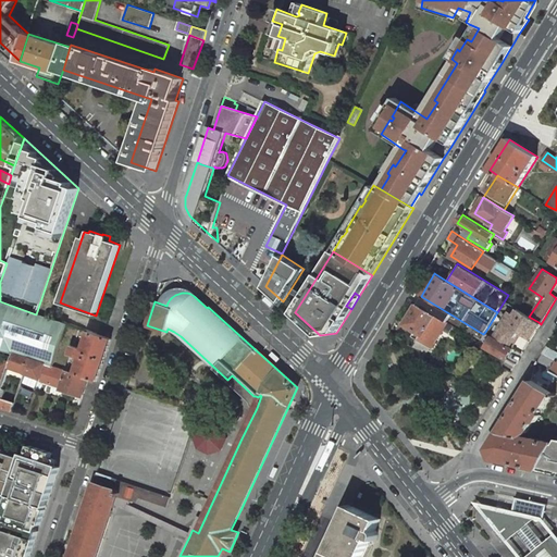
[(263,300),(271,307),(274,304),(267,297),(263,300)]
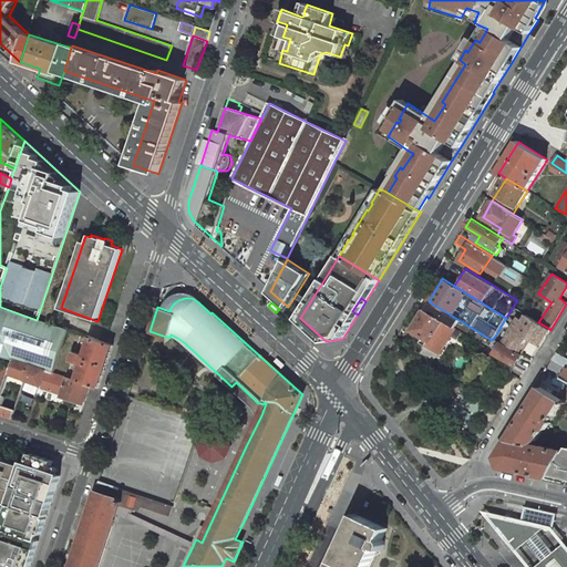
[(481,333),(430,302),(425,309),(454,327),(476,340),(481,333)]
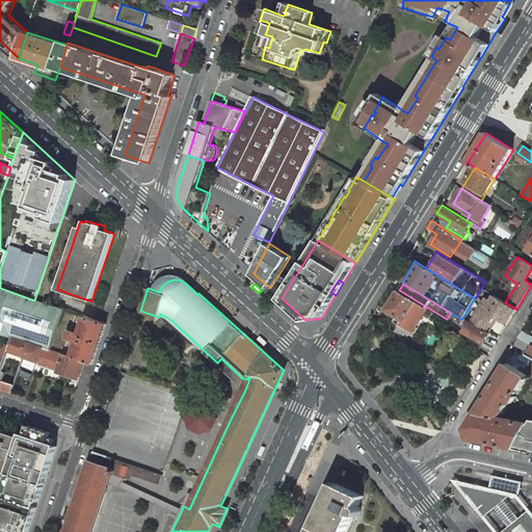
[(34,300),(0,288),(0,333),(10,337),(9,340),(12,341),(14,338),(28,343),(44,347),(50,350),(52,345),(63,310),(34,300)]
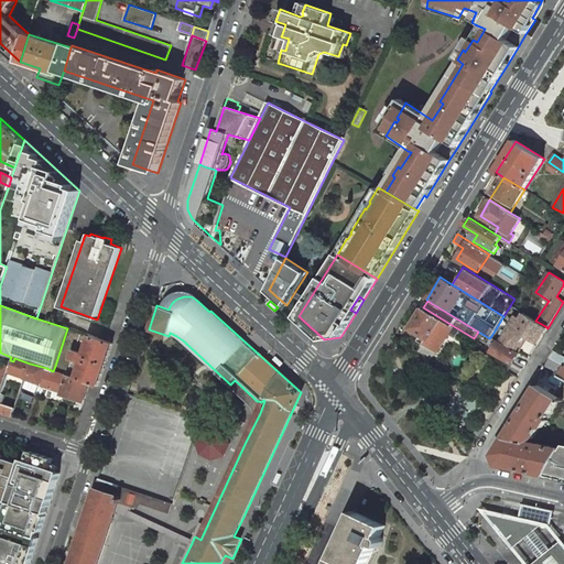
[(452,325),(423,307),(410,328),(421,335),(418,340),(423,344),(422,345),(435,353),(452,325)]
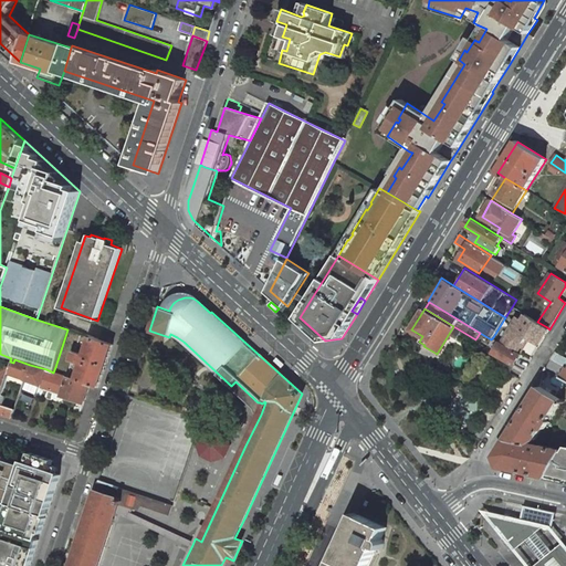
[(536,321),(526,314),(523,321),(519,317),(502,343),(503,344),(519,353),(527,337),(537,343),(547,327),(537,322),(536,321)]
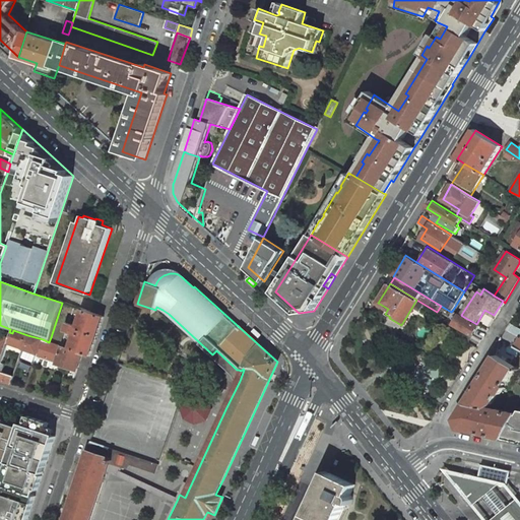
[(104,317),(83,310),(79,322),(78,326),(72,324),(69,323),(66,331),(75,334),(72,344),(70,348),(83,353),(90,355),(104,317)]
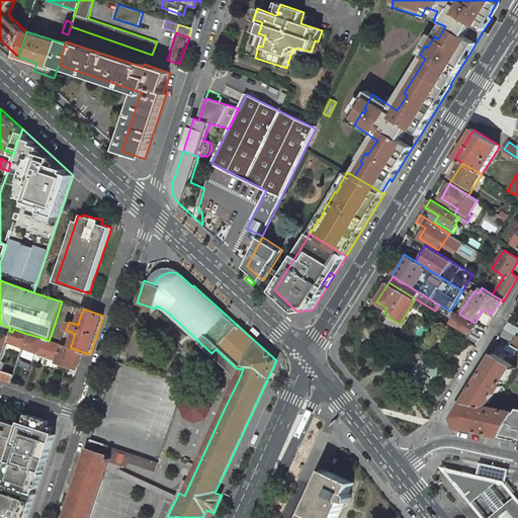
[(459,314),(457,313),(451,324),(471,335),(477,324),(475,323),(460,315),(459,314)]
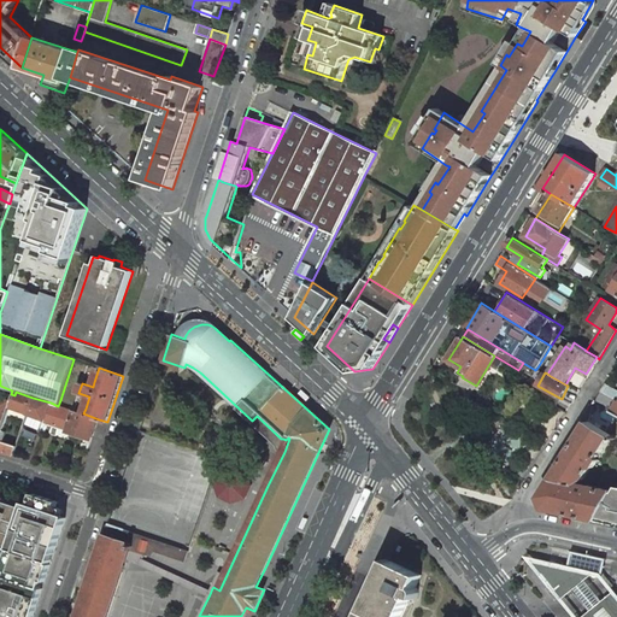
[(562,399),(538,386),(533,393),(557,406),(562,399)]
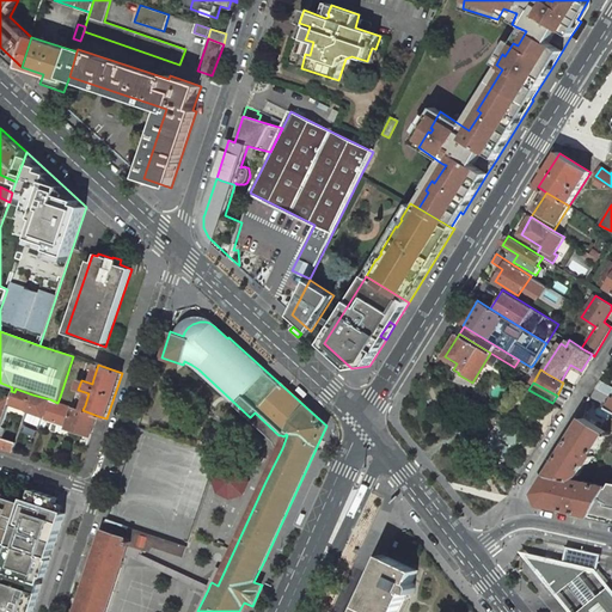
[(308,395),(300,386),(297,390),(305,398),(308,395)]
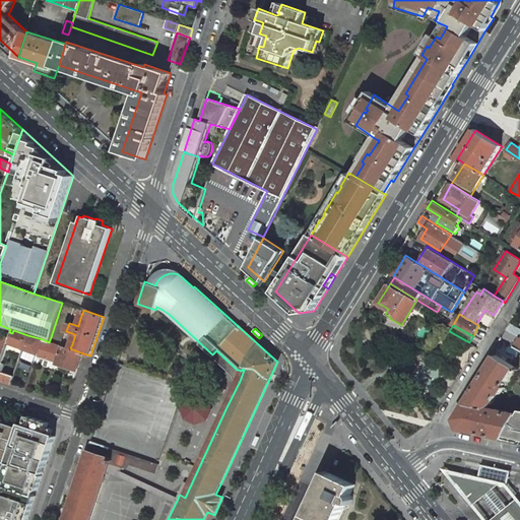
[(27,335),(13,330),(12,333),(10,339),(9,343),(23,348),(27,335)]
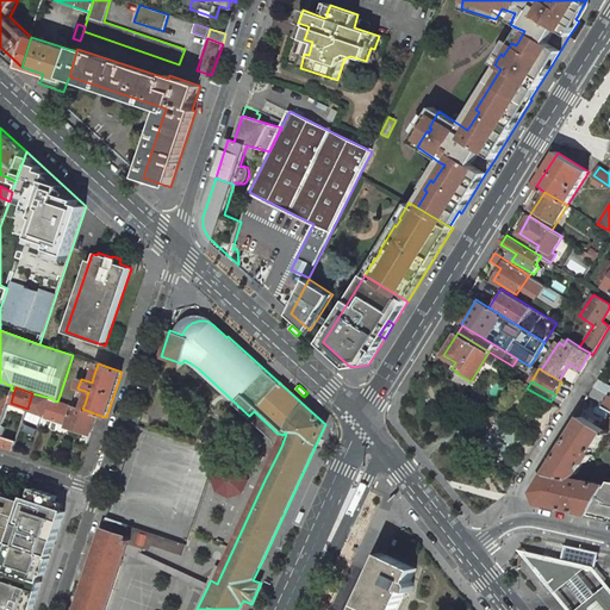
[(12,398),(0,393),(0,433),(2,425),(11,403),(12,398)]
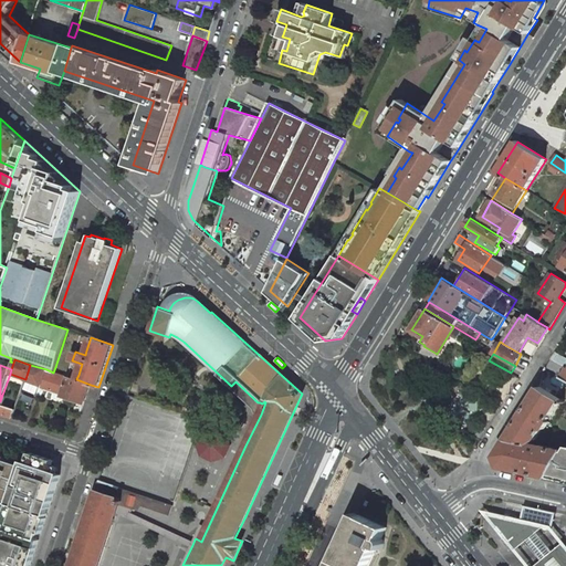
[(46,369),(30,365),(25,379),(37,383),(42,384),(46,369)]
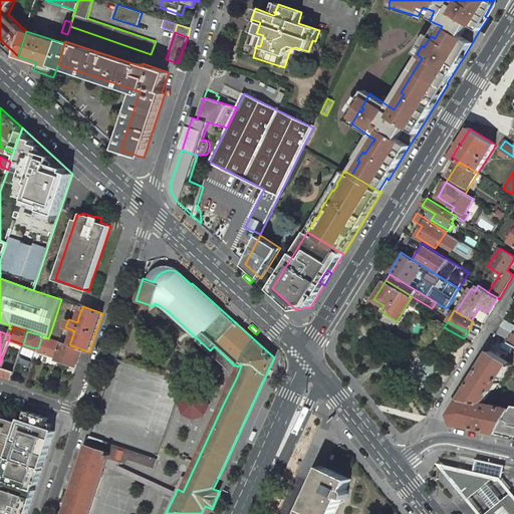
[(62,337),(50,333),(48,338),(60,341),(62,337)]
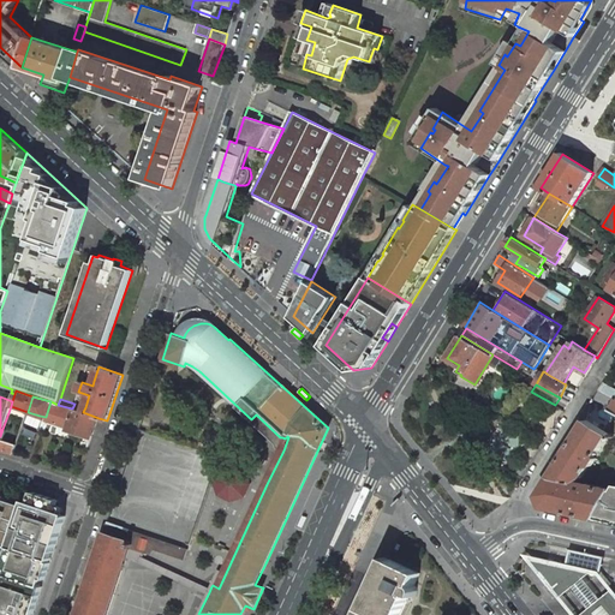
[(45,421),(93,436),(99,418),(83,412),(75,410),(72,408),(58,405),(51,401),(46,417),(45,421)]
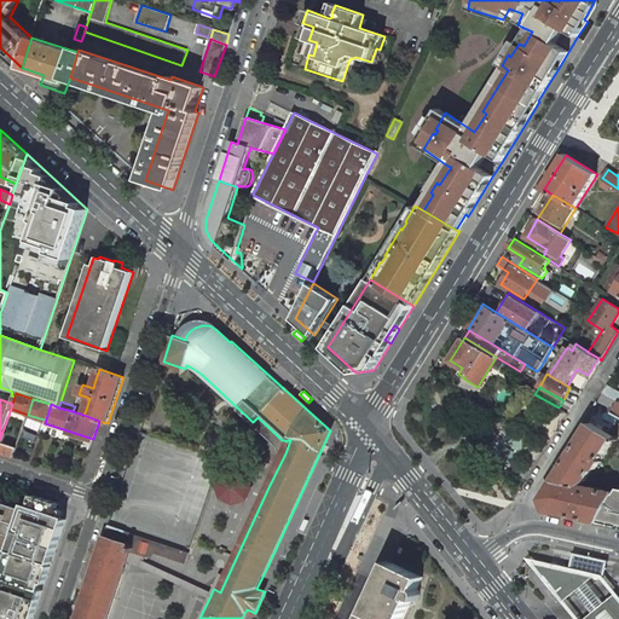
[(258,417),(253,422),(279,446),(281,447),(282,450),(283,451),(285,453),(290,440),(289,439),(289,440),(288,440),(287,441),(284,440),(283,440),(282,440),(258,417)]
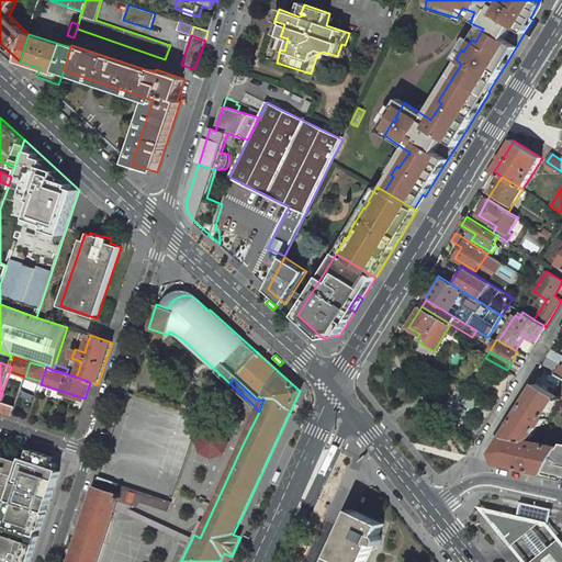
[(42,381),(36,380),(29,403),(27,403),(22,418),(29,419),(41,384),(42,381)]
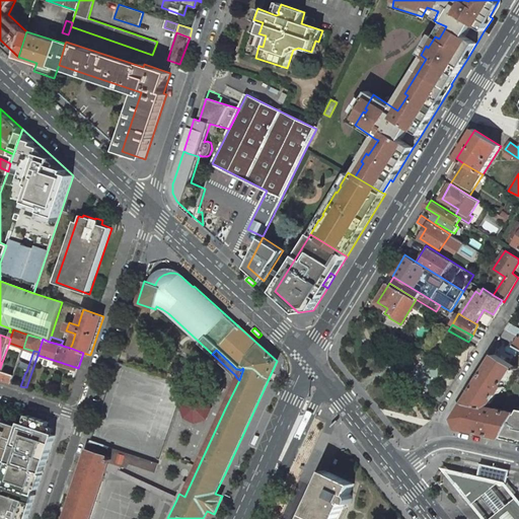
[(496,355),(465,401),(485,405),(489,403),(495,395),(497,390),(499,392),(504,386),(501,384),(514,365),(496,355)]
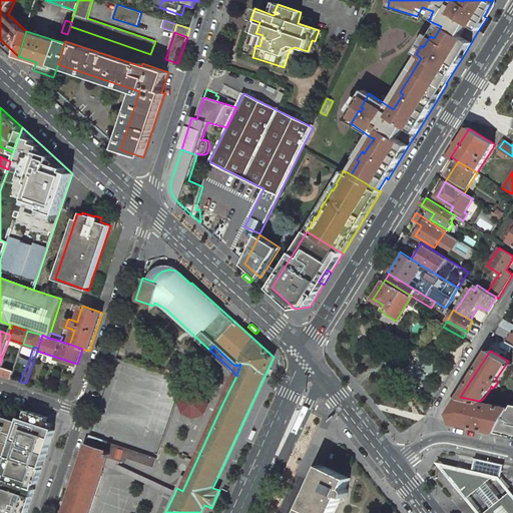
[(6,359),(2,358),(0,364),(0,374),(11,379),(14,371),(3,367),(6,359)]
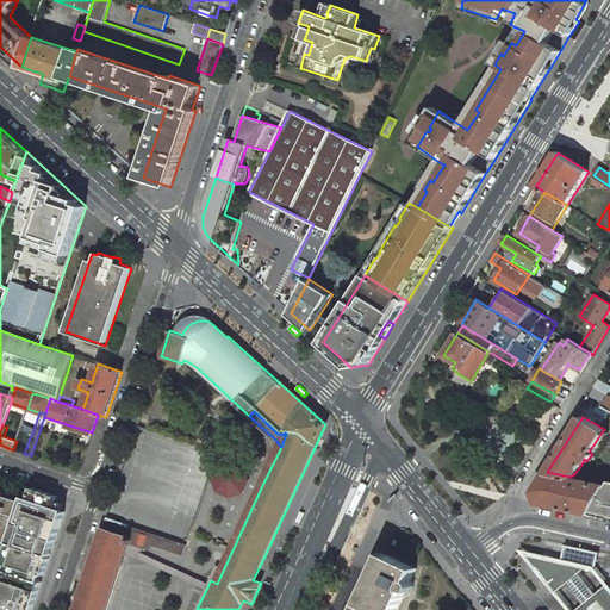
[(242,466),(230,461),(218,466),(212,478),(217,491),(229,496),(242,491),(248,479),(242,466)]
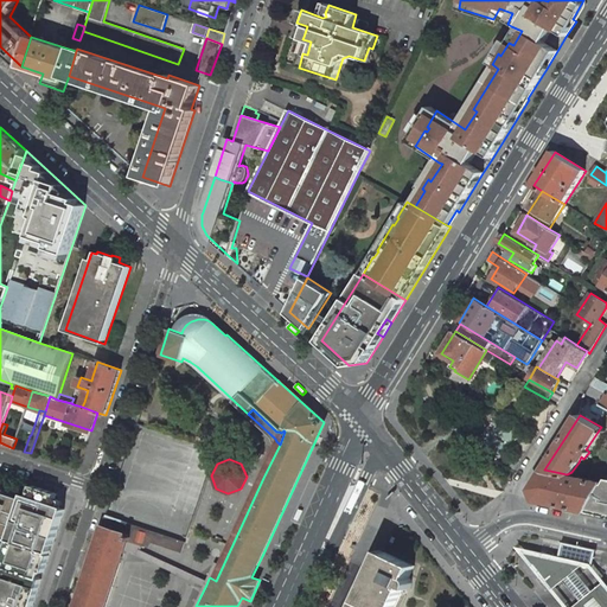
[(537,500),(589,511),(606,483),(570,474),(567,474),(544,470),(532,489),(537,500)]
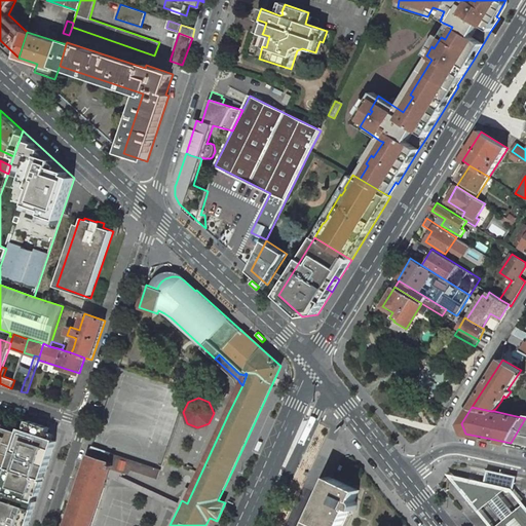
[(525,415),(525,418),(511,443),(525,446),(525,415)]
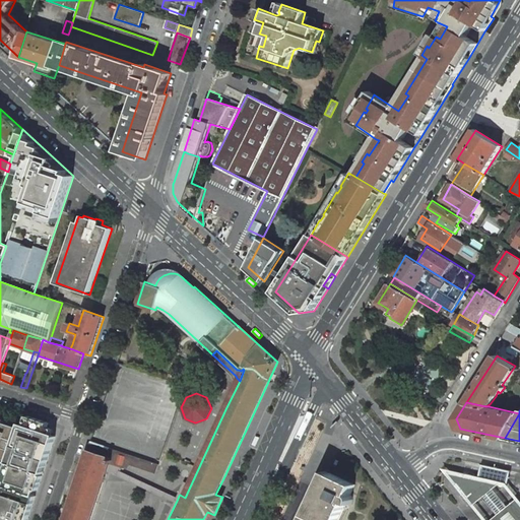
[(12,467),(42,477),(43,476),(41,475),(42,473),(43,473),(56,437),(46,433),(49,423),(28,415),(24,426),(20,425),(20,428),(13,426),(5,447),(1,460),(8,463),(13,464),(12,467)]
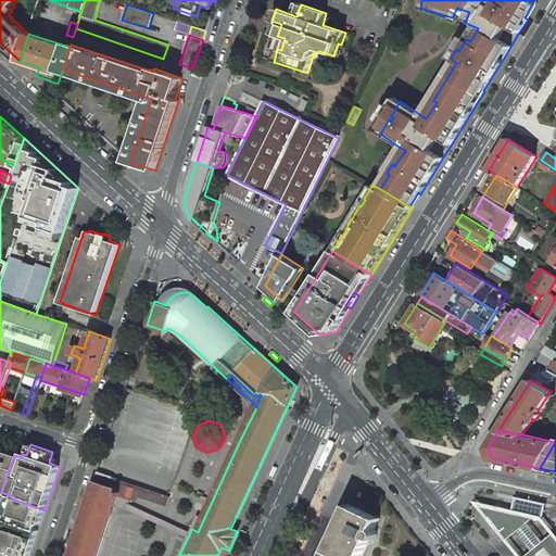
[(5,478),(14,455),(9,453),(7,453),(0,450),(0,491),(1,492),(5,478)]
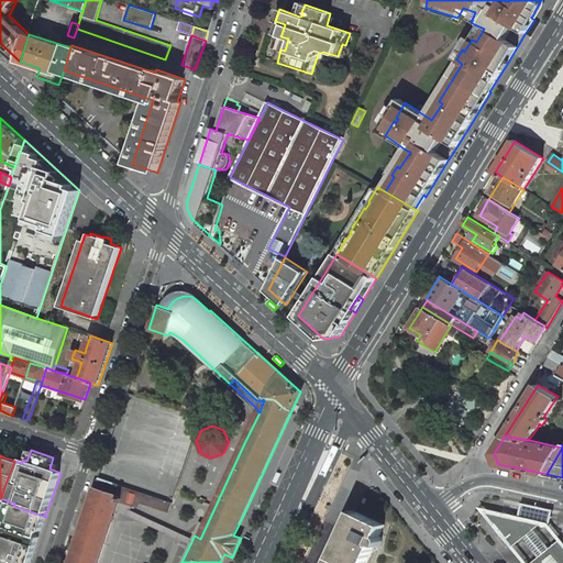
[(172,503),(164,499),(134,489),(122,486),(111,483),(99,478),(69,562),(98,562),(114,516),(116,510),(119,501),(132,506),(138,508),(140,503),(168,512),(172,503)]
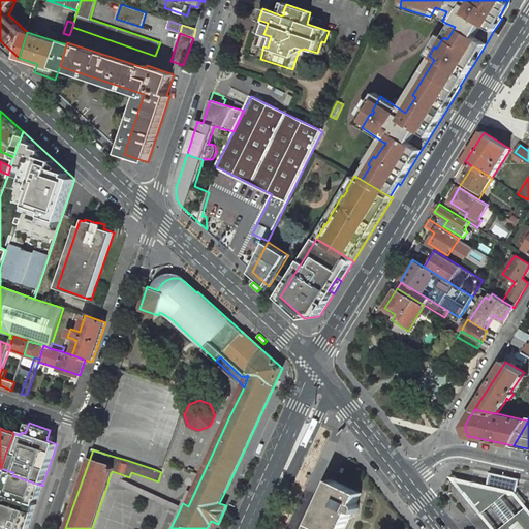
[(123,479),(124,475),(112,471),(109,479),(180,509),(182,504),(123,479)]
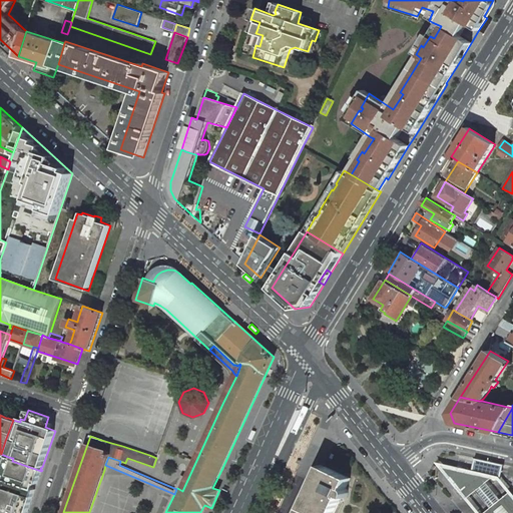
[(0,479),(0,495),(12,461),(7,459),(0,479)]
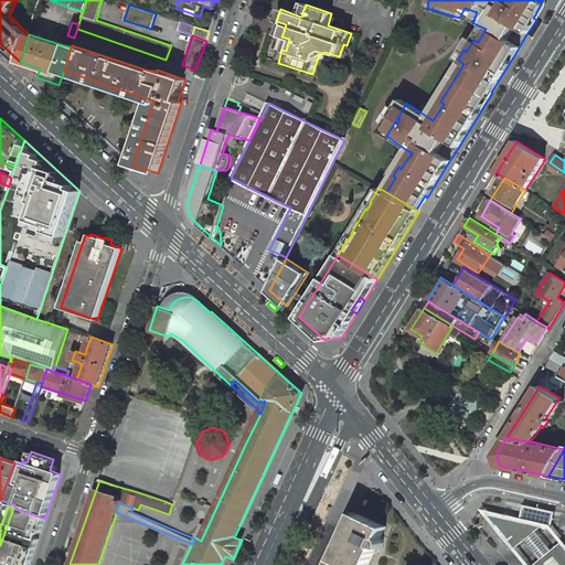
[(558,512),(528,505),(524,518),(555,524),(558,512)]
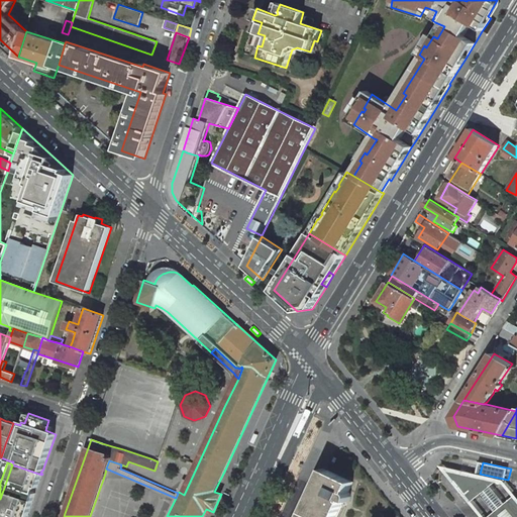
[(0,516),(26,516),(35,493),(33,493),(35,487),(37,487),(41,475),(12,464),(0,499),(0,516)]
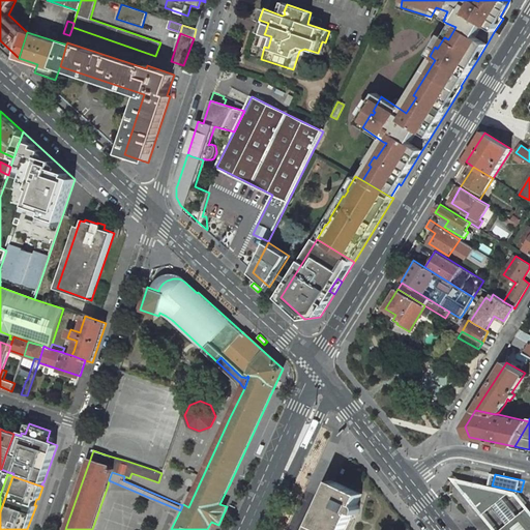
[(362,494),(336,481),(316,525),(325,529),(345,529),(354,512),(355,512),(358,513),(359,509),(359,507),(359,506),(359,505),(357,504),(362,494)]
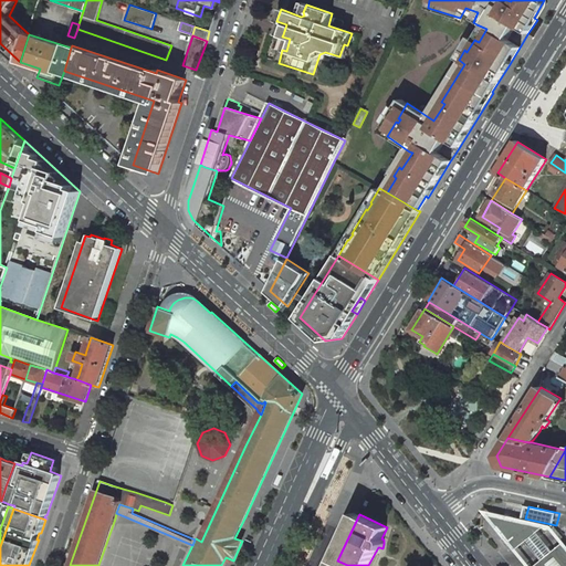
[(526,540),(537,531),(542,527),(542,526),(542,524),(506,515),(499,526),(511,541),(516,537),(522,544),(526,540)]
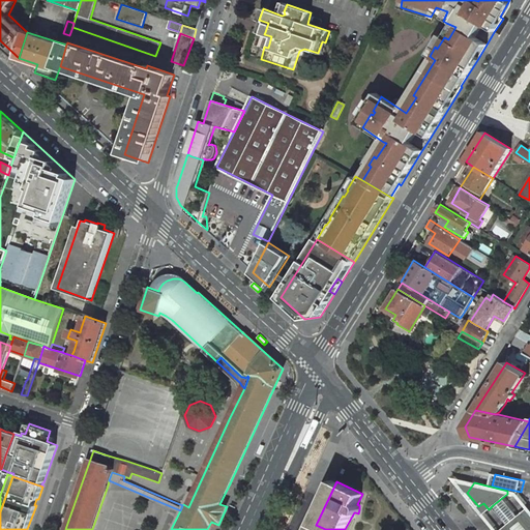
[(529,529),(529,507),(524,512),(519,517),(510,505),(503,497),(493,505),(500,513),(508,525),(501,529),(529,529)]
